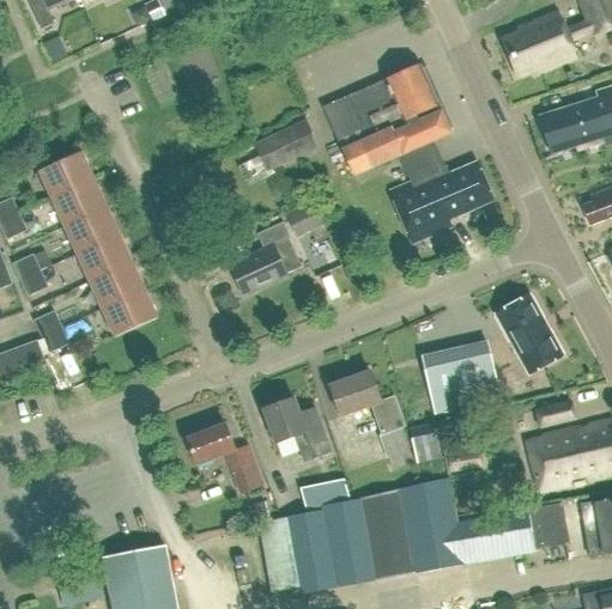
[(26,0),(40,28),(54,22),(48,10),(68,0),(26,0)]
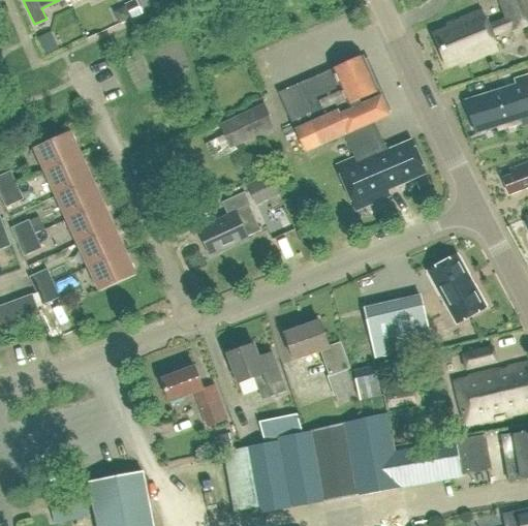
[(511,29),(527,22),(527,0),(499,0),(506,17),(488,24),(482,8),(445,23),(446,26),(431,32),(444,64),(459,58),(461,62),(497,48),(491,33),(510,26),(511,29)]
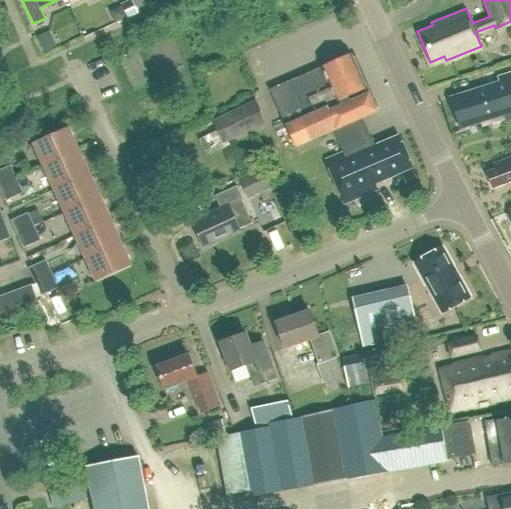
[(114,21),(126,16),(120,4),(108,9),(114,21)]
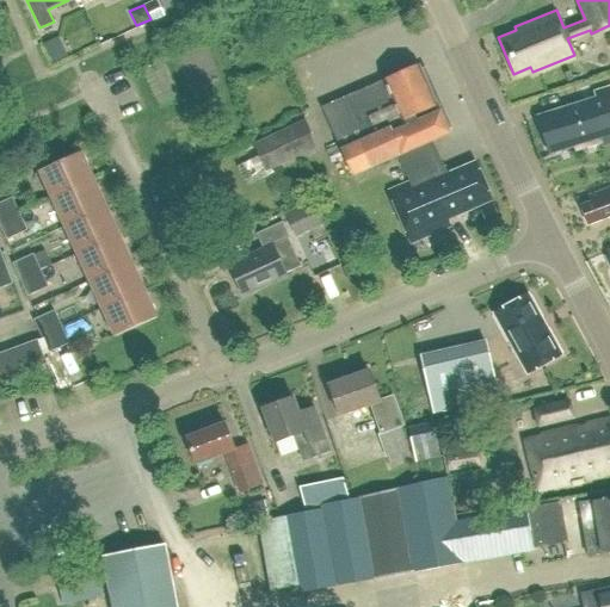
[(351,173),(376,161),(448,130),(417,62),(320,105),(351,173)]
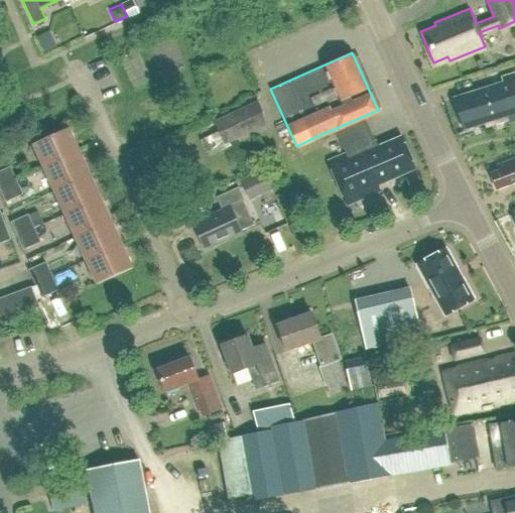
[(507,120),(514,117),(514,70),(500,76),(502,81),(453,96),(463,128),(484,121),(485,126),(506,119),(507,120)]
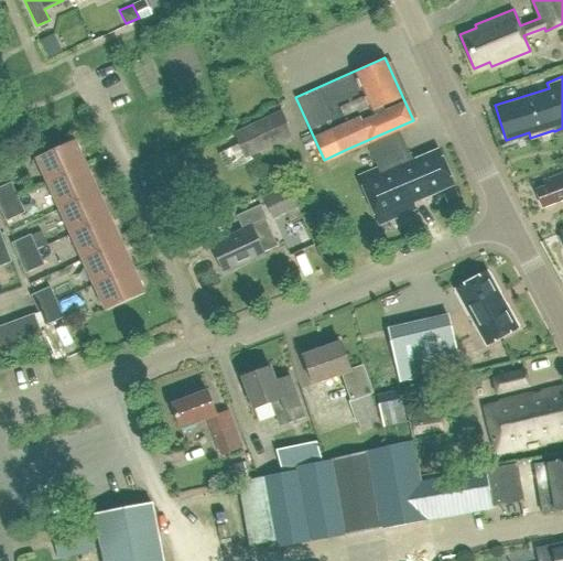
[(293,135),(282,109),(234,131),(238,142),(229,146),(235,160),(245,157),(293,135)]
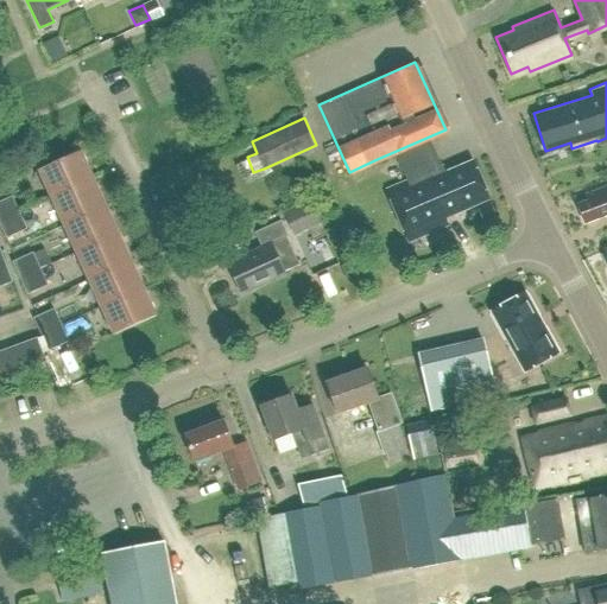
[(50,196),(90,177),(77,150),(37,167),(50,196)]
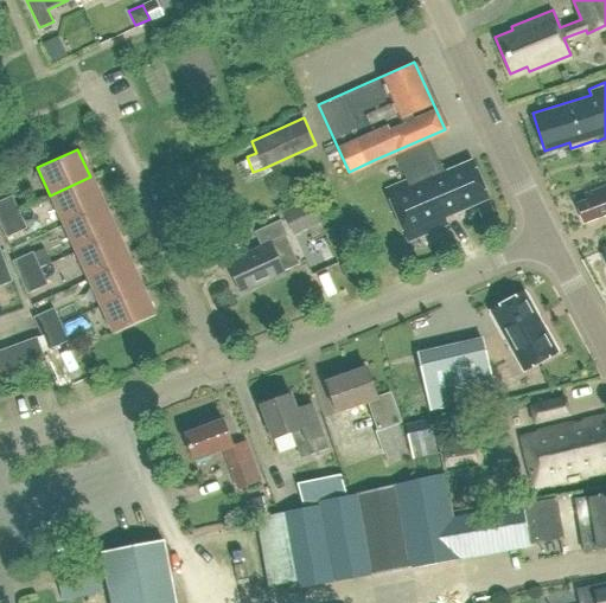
[(441,164),(386,188),(407,237),(445,220),(442,216),(486,197),(470,159),(445,171),(441,164)]
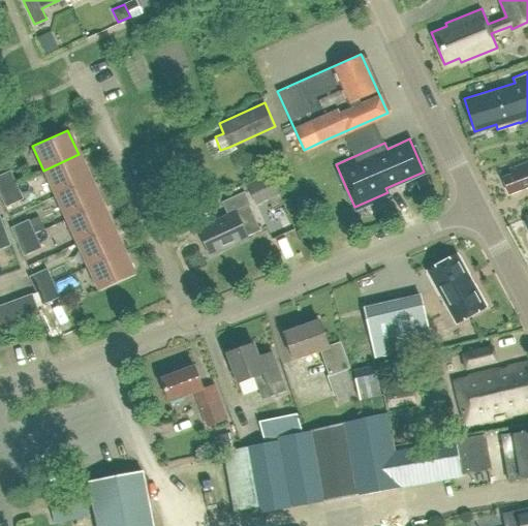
[(79,154),(43,171),(55,194),(90,178),(79,154)]
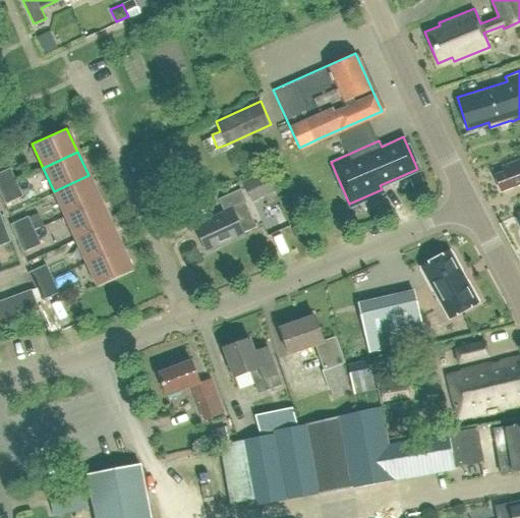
[(519,156),(501,164),(503,169),(494,172),(500,188),(519,180),(519,156)]
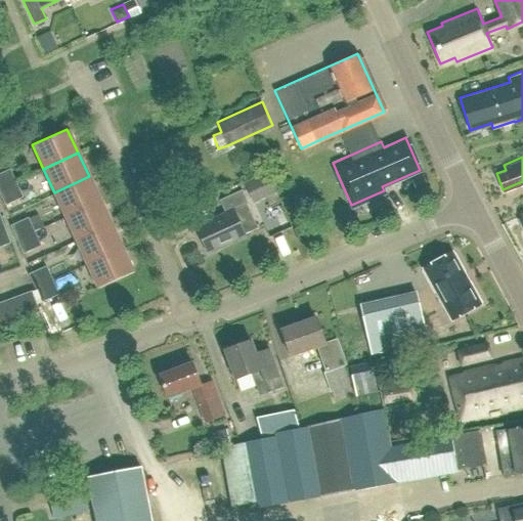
[(0,188),(15,181),(9,167),(0,171),(0,188)]
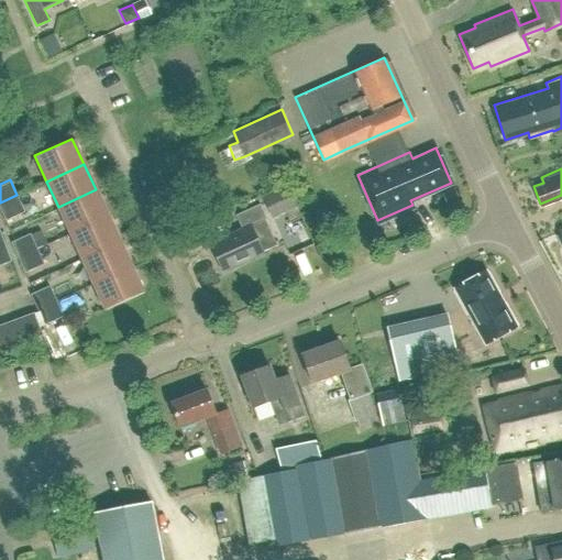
[(286,183),(261,194),(272,217),(296,205),(286,183)]
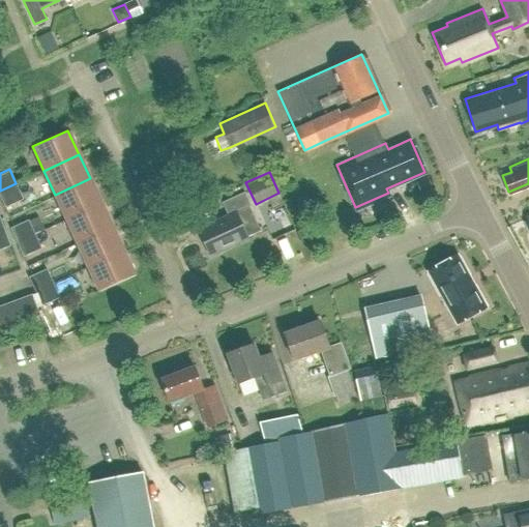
[(428,177),(417,182),(422,192),(433,186),(428,177)]
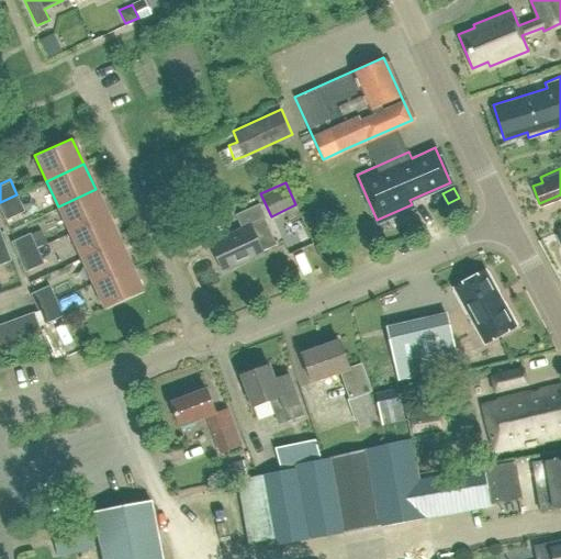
[(96,189),(58,207),(69,232),(107,214),(96,189)]
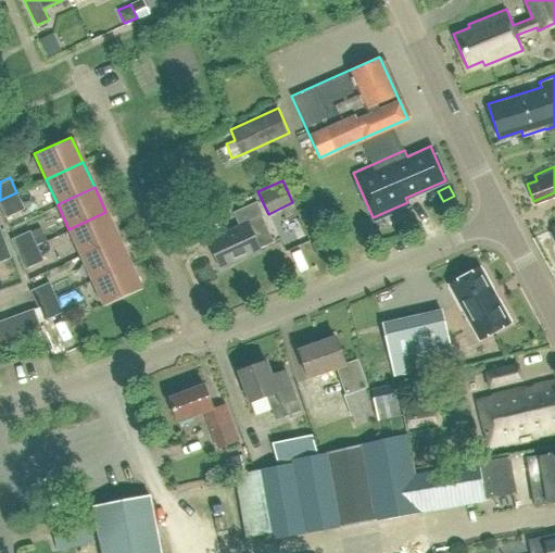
[(16,192),(0,200),(0,205),(4,216),(24,208),(16,192)]
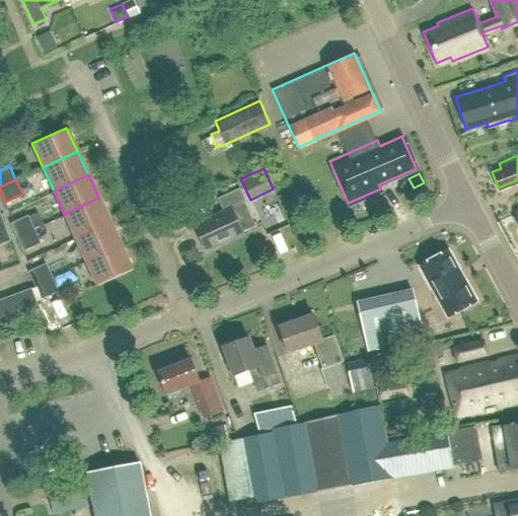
[(244,200),(238,187),(216,197),(222,210),(192,223),(205,249),(241,232),(229,207),(244,200)]
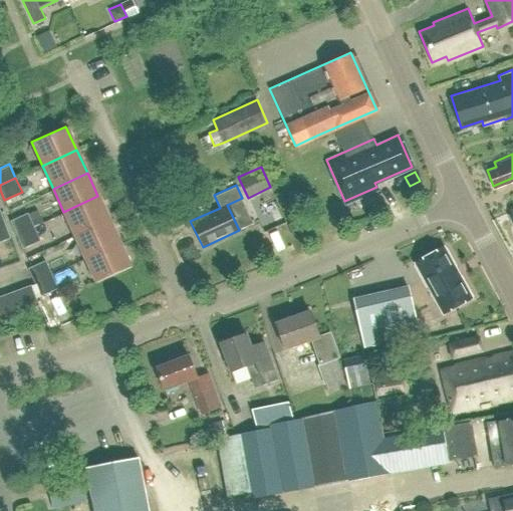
[(97,196),(63,212),(74,235),(108,219),(97,196)]
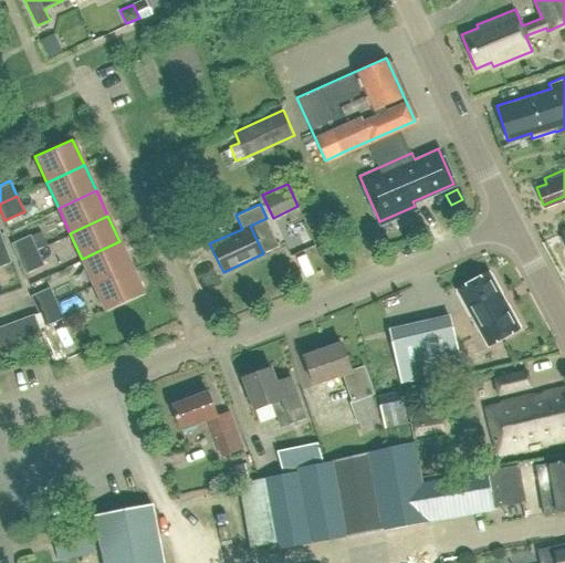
[(34,228),(45,250),(58,244),(48,222),(34,228)]
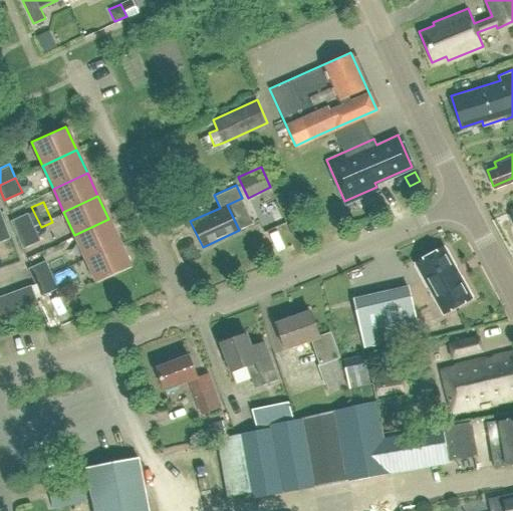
[(16,233),(33,225),(27,211),(9,219),(16,233)]
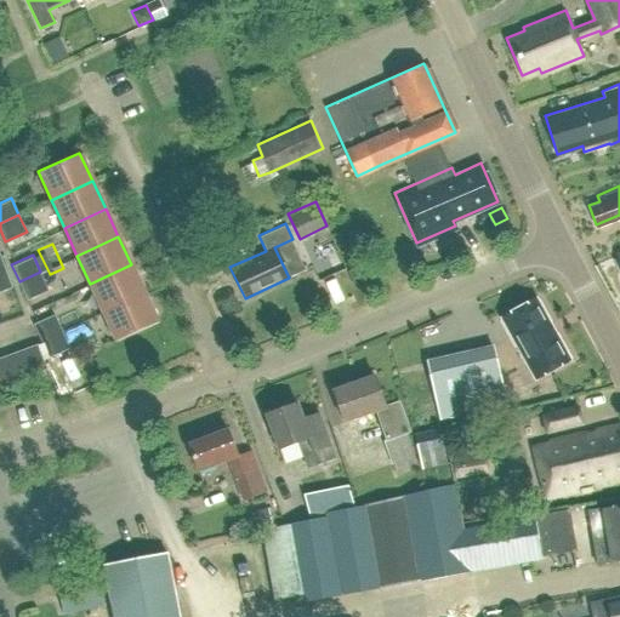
[(356,286),(371,279),(364,263),(348,269),(356,286)]
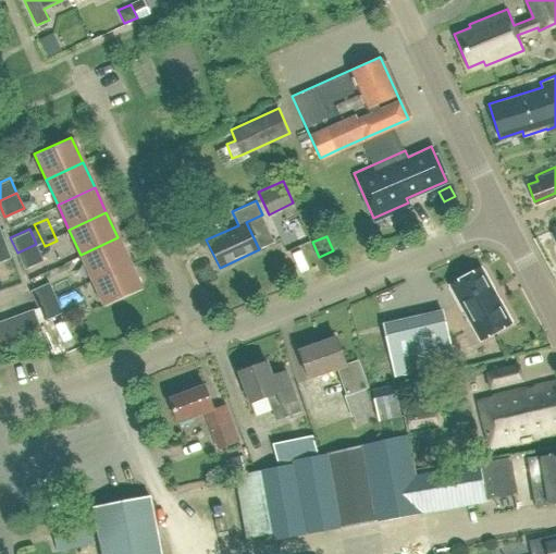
[(118,237),(81,255),(91,280),(128,262),(118,237)]
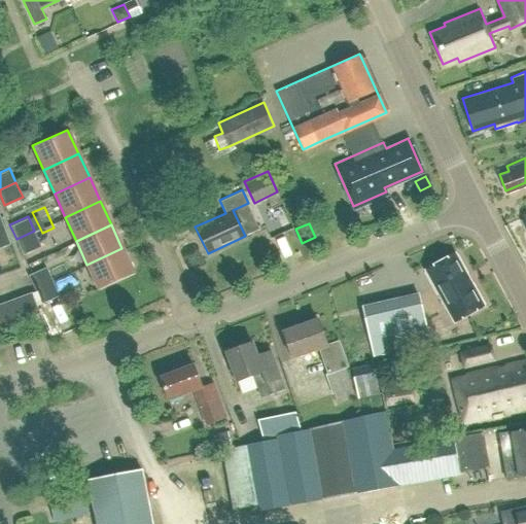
[(4,228),(0,230),(0,246),(10,243),(4,228)]
